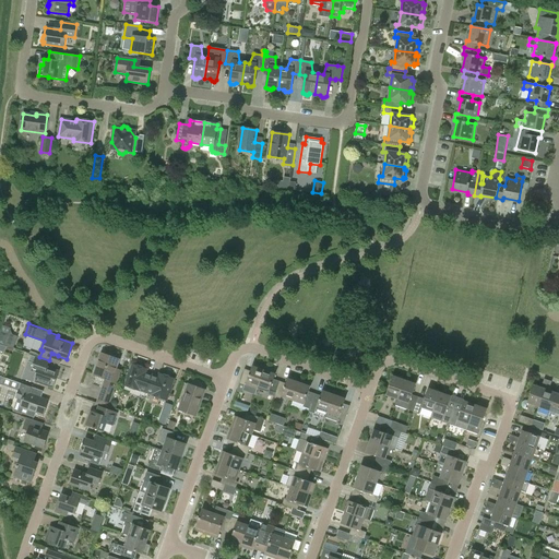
[(2,329),(0,333),(0,343),(4,345),(10,331),(2,329)]
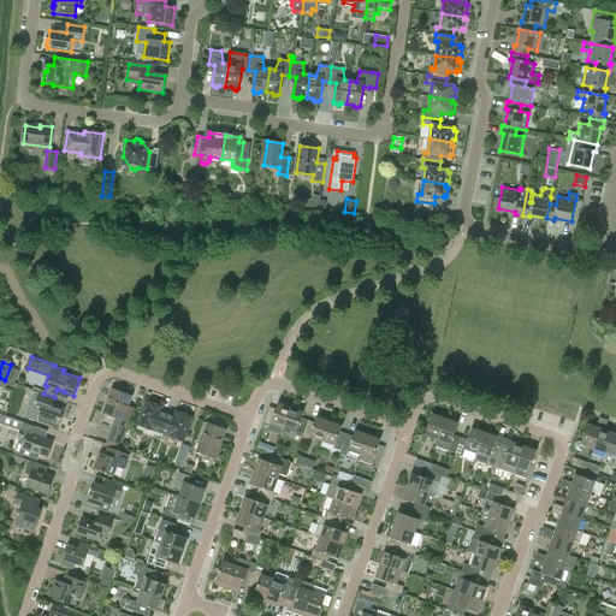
[(112,390),(105,413),(117,416),(107,444),(119,449),(131,414),(125,412),(130,396),(112,390)]
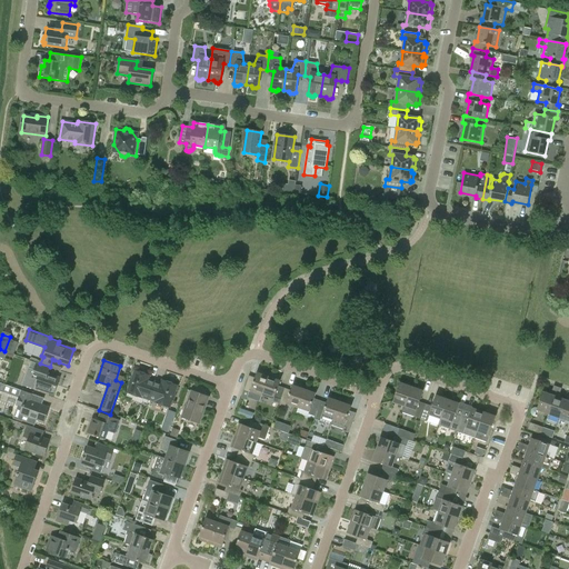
[(53,395),(60,378),(48,373),(50,367),(40,363),(37,362),(35,369),(28,368),(22,385),(35,389),(36,388),(53,395)]
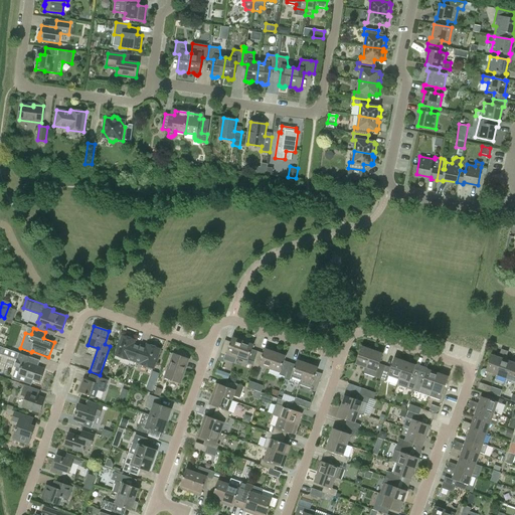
[(224,342),(220,353),(225,355),(223,360),(235,364),(237,357),(244,338),(233,334),(230,344),(224,342)]
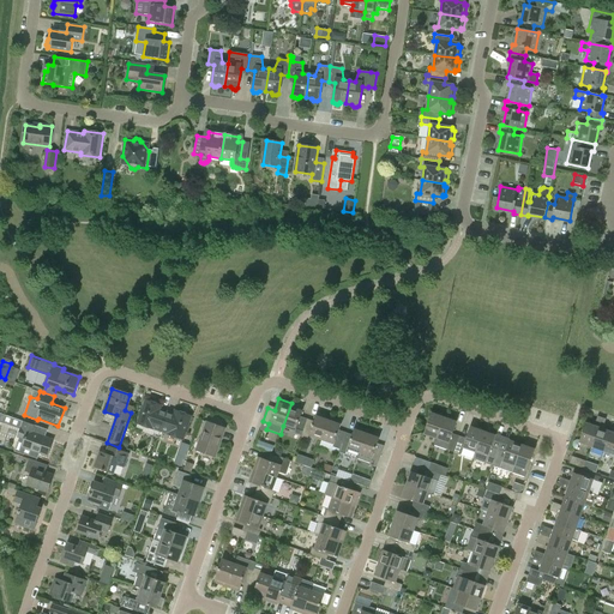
[(167,411),(161,409),(162,405),(145,401),(138,423),(154,428),(161,431),(167,411)]
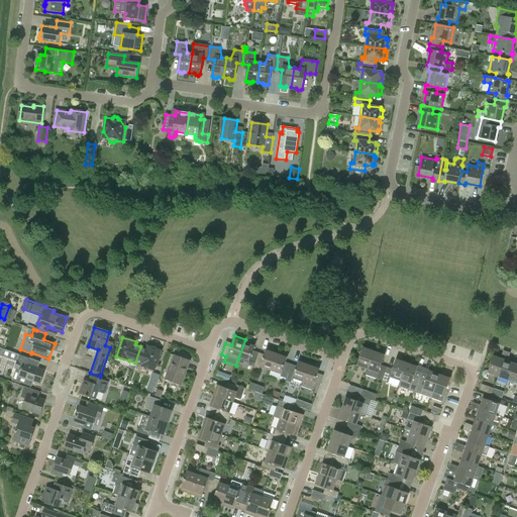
[(257,354),(252,352),(255,343),(245,339),(238,358),(248,363),(247,365),(253,367),(257,354)]
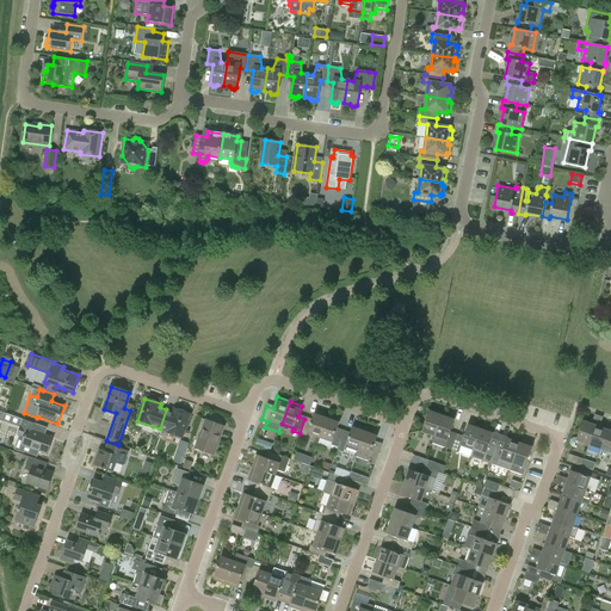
[(183,437),(190,414),(174,408),(173,412),(166,409),(160,429),(166,431),(183,437)]
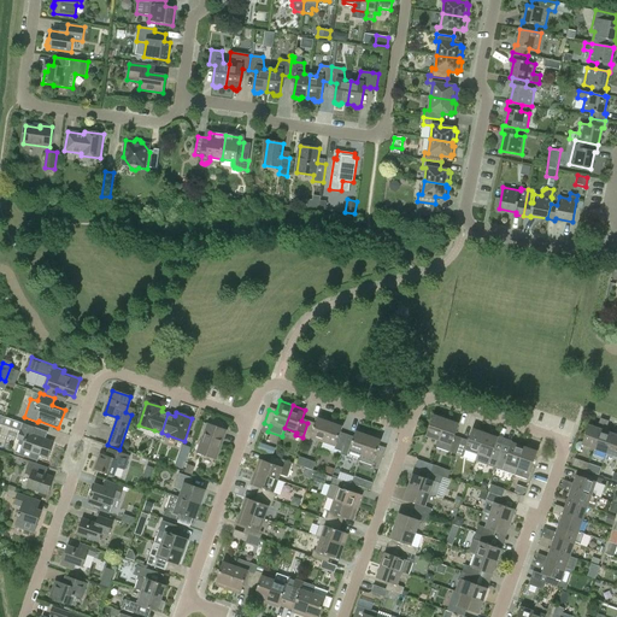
[(331,418),(318,413),(315,425),(307,423),(303,438),(310,440),(311,438),(323,441),(331,418)]
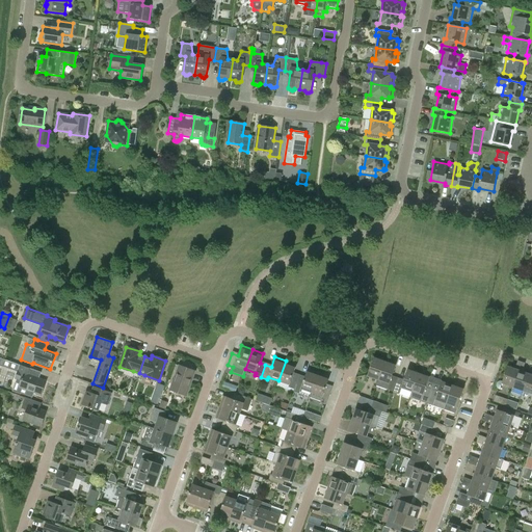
[(374,357),(367,375),(378,379),(384,362),(374,357)]
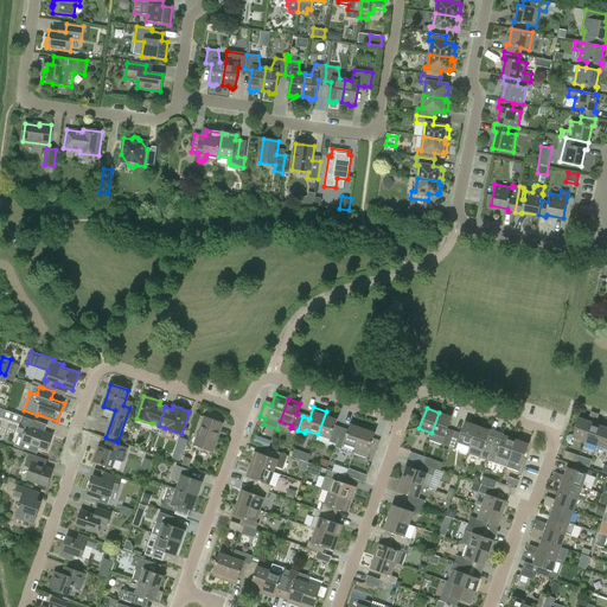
[(330,439),(330,441),(336,443),(342,429),(334,427),(338,416),(326,411),(318,434),(330,439)]
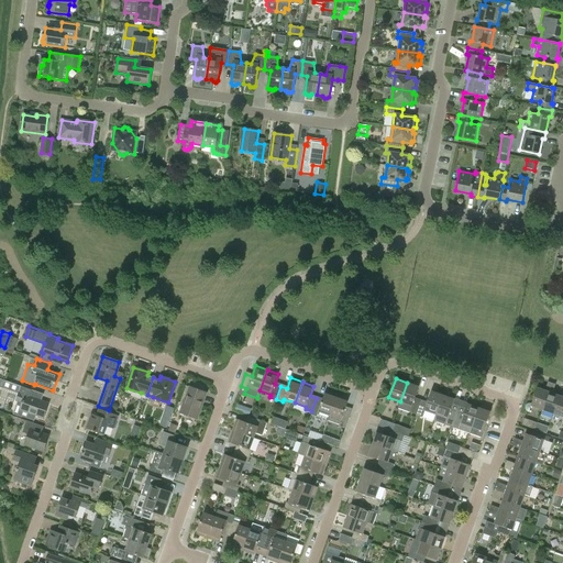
[(548,382),(544,390),(537,387),(531,406),(542,409),(552,383),(548,382)]
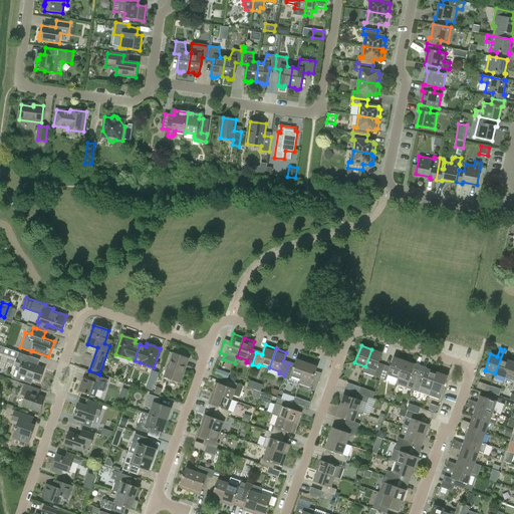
[(371,349),(365,366),(363,372),(373,375),(379,377),(379,378),(384,365),(384,364),(378,362),(382,352),(371,349)]
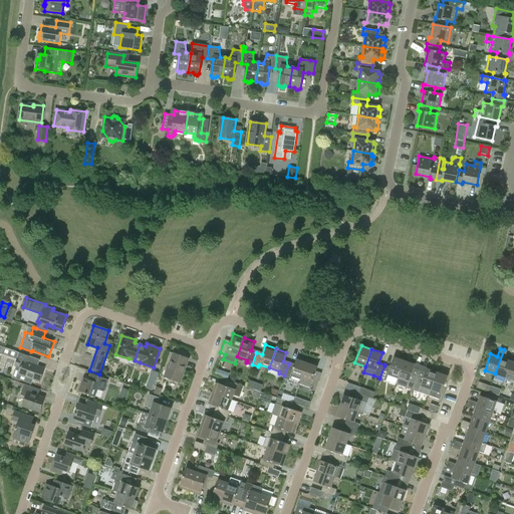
[(504,358),(507,350),(504,349),(495,373),(505,377),(511,361),(504,358)]
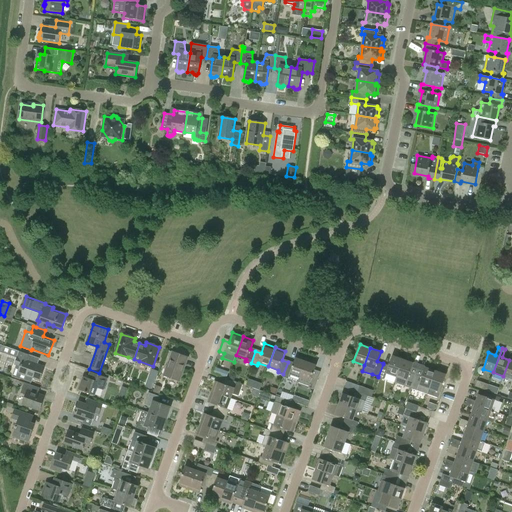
[(18,373),(39,380),(44,366),(31,361),(33,356),(20,351),(15,364),(20,366),(18,373)]
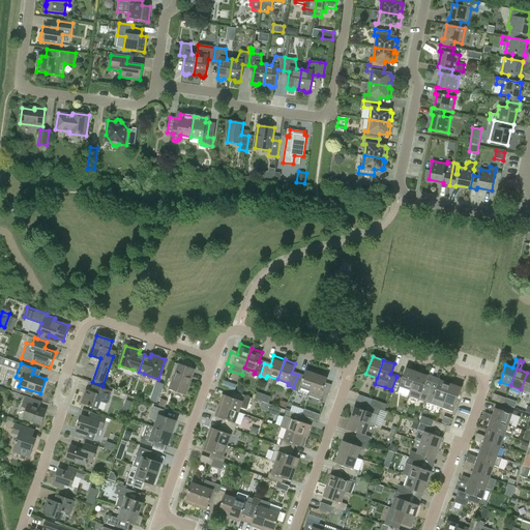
[(185,393),(195,370),(178,364),(170,388),(185,393)]
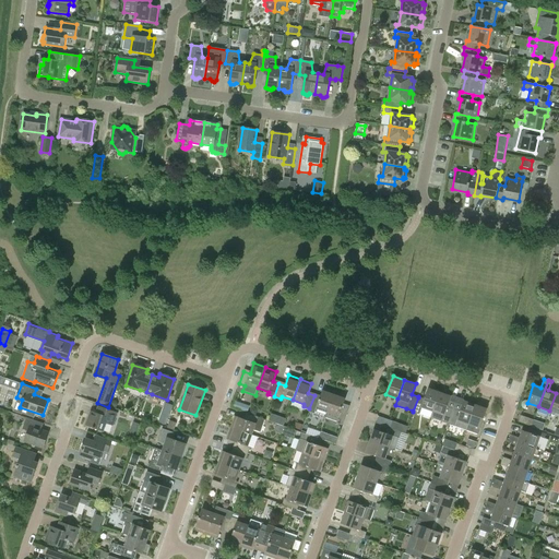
[(314,395),(309,408),(308,412),(326,418),(328,413),(335,391),(323,388),(320,397),(314,395)]
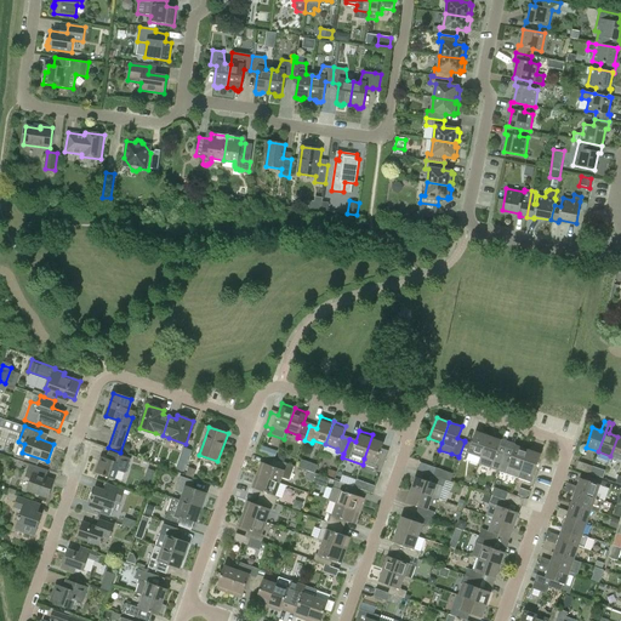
[(489,436),(476,431),(472,443),(465,440),(459,457),(466,460),(468,453),(482,457),(489,436)]
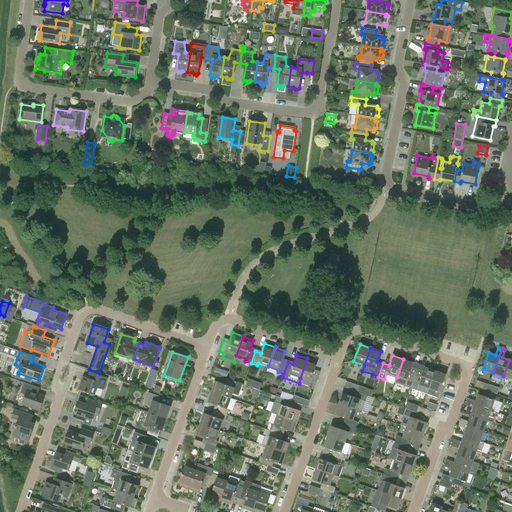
[(314,389),(320,373),(314,371),(317,362),(307,358),(300,378),(299,383),(308,386),(308,387),(314,389)]
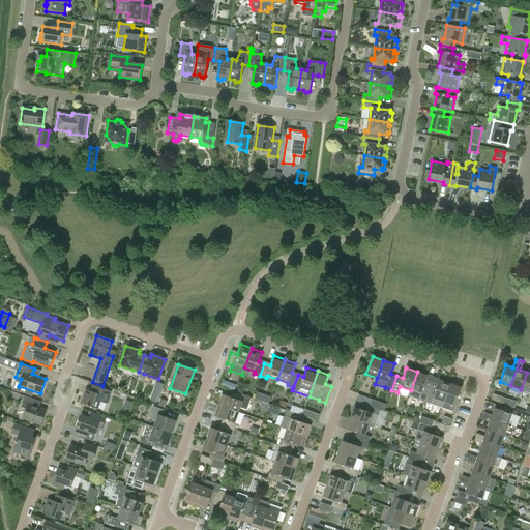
[(431,388),(424,386),(428,376),(417,372),(411,390),(409,395),(425,402),(431,388)]
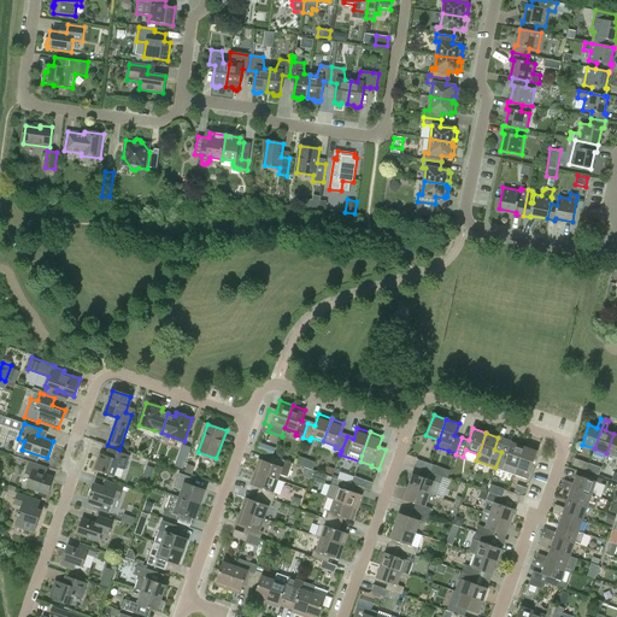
[(616,434),(613,434),(606,453),(616,456),(616,434)]
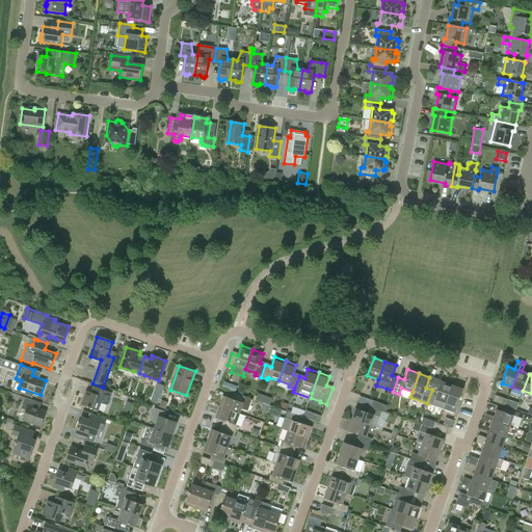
[(452,386),(442,381),(437,392),(432,390),(427,403),(444,409),(446,403),(452,386)]
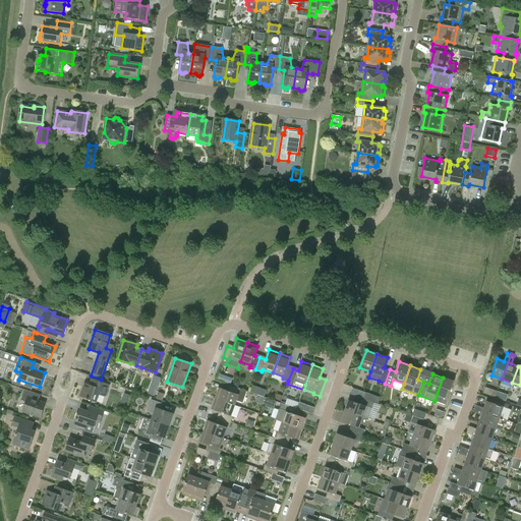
[(154,375),(152,382),(159,384),(161,378),(154,375)]
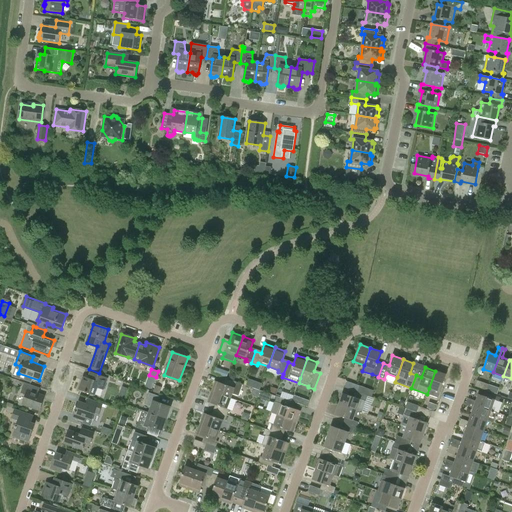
[(219,375),(227,378),(229,372),(221,369),(219,375)]
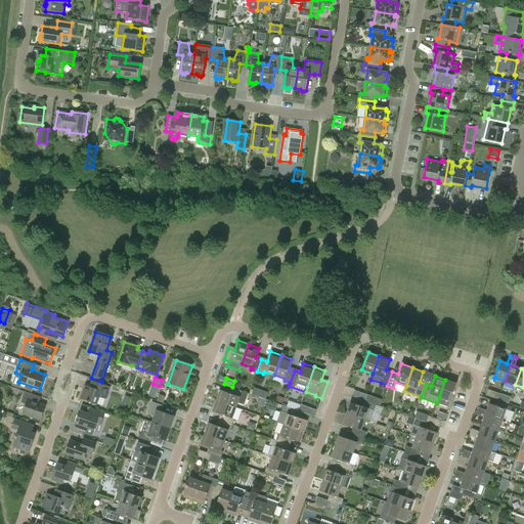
[(90,387),(85,385),(81,398),(97,404),(99,396),(105,398),(110,386),(92,380),(90,387)]
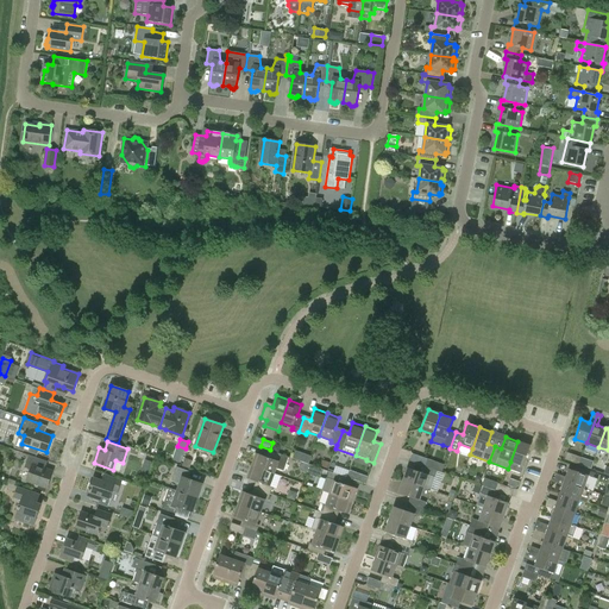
[(523,466),(531,445),(518,441),(510,462),(523,466)]
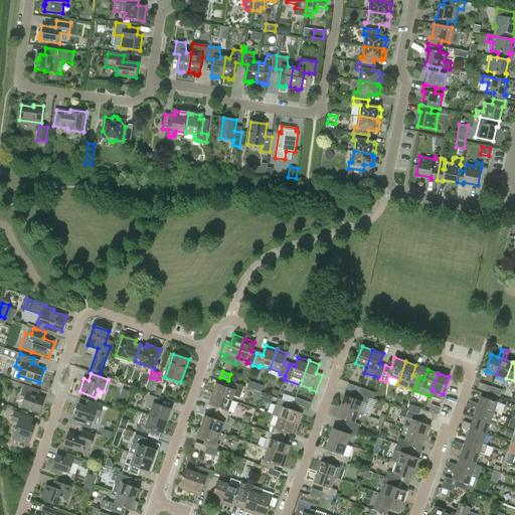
[(216,383),(213,393),(212,393),(232,400),(233,395),(240,398),(244,386),(228,380),(226,386),(216,383)]
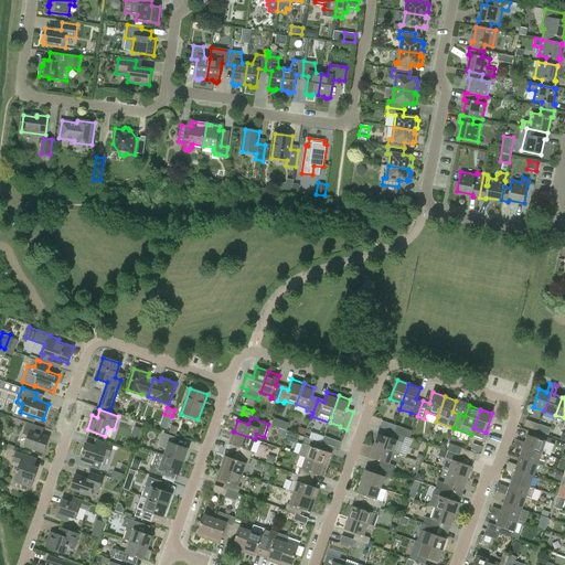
[(274,417),(272,425),(287,428),(289,420),(274,417)]
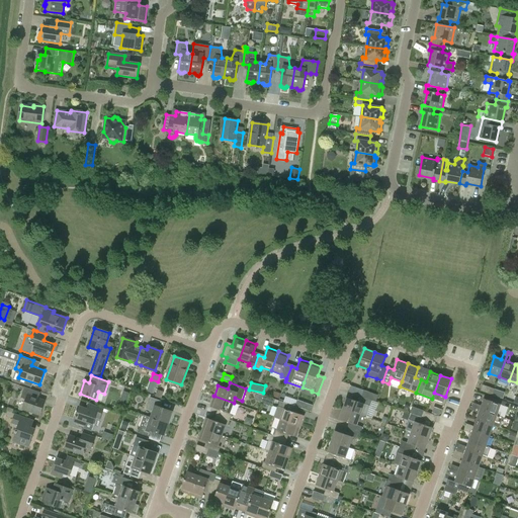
[(481,391),(493,395),(495,389),(483,384),(481,391)]
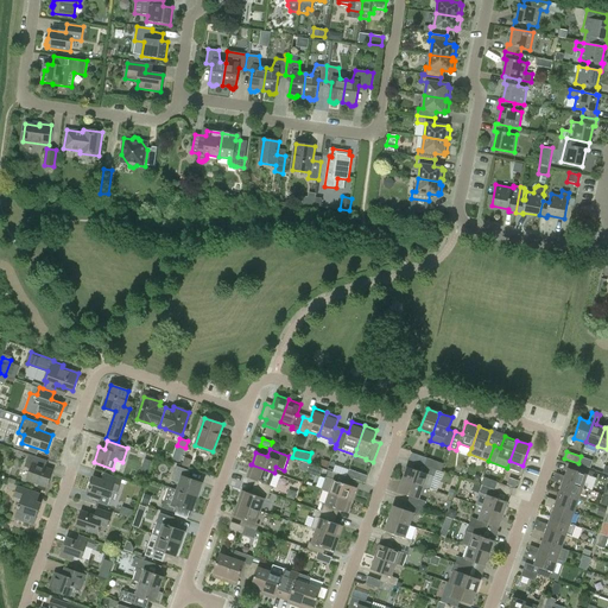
[(425,466),(428,458),(412,453),(410,460),(422,463),(425,466)]
